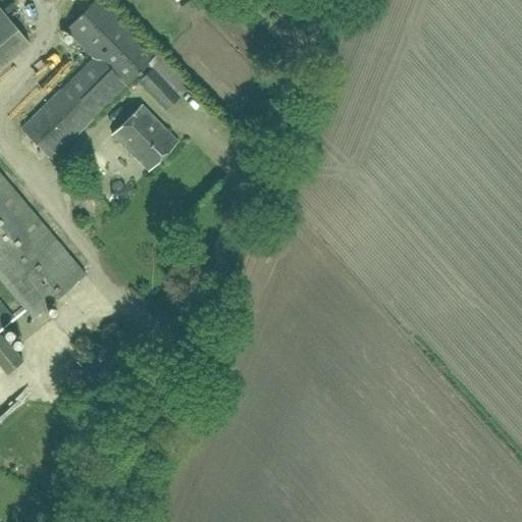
[(52,158),(134,74),(139,80),(136,82),(163,109),(189,86),(99,0),(94,0),(63,30),(91,57),(19,128),(52,158)]
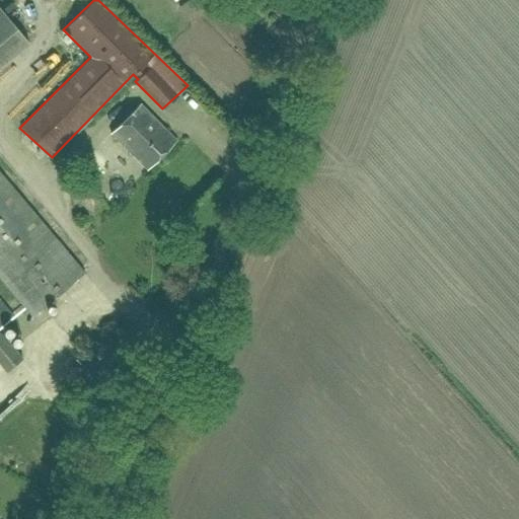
[(0,67),(28,44),(0,9),(0,67)]
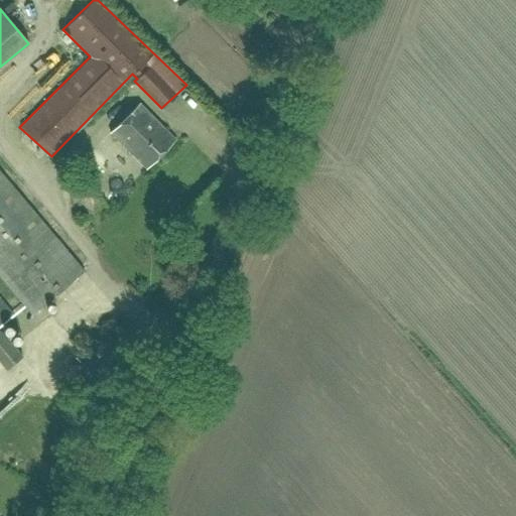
[(145,168),(174,140),(138,104),(110,132),(145,168)]
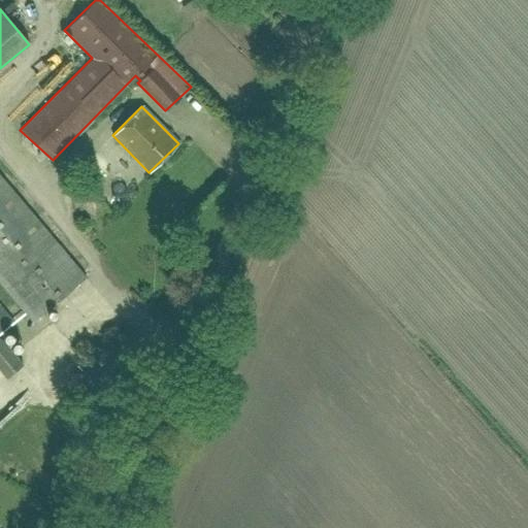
[(0,284),(32,322),(85,276),(0,176),(0,284)]
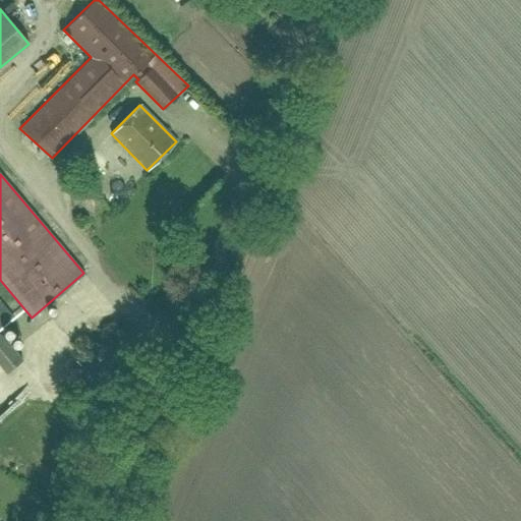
[(0,365),(6,373),(22,360),(0,334),(0,326),(12,316),(0,302),(0,365)]
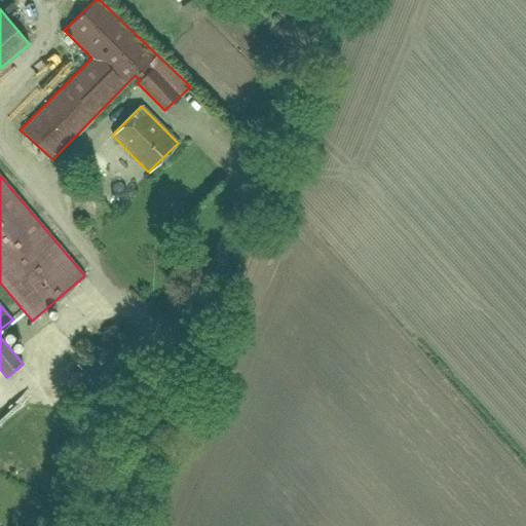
[(89,355),(99,365),(114,351),(105,341),(89,355)]
